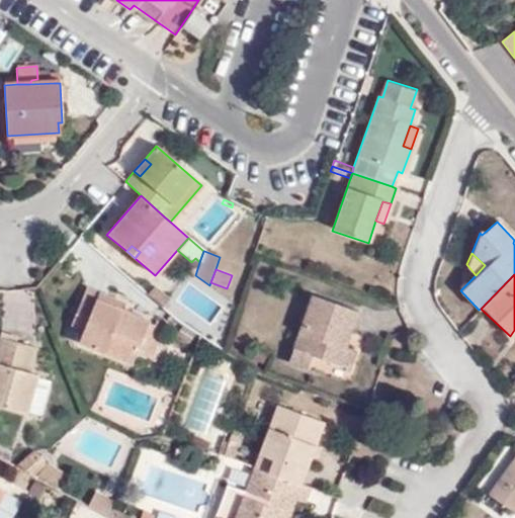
[(118,310),(95,299),(97,293),(85,288),(70,324),(83,329),(77,342),(130,363),(137,347),(146,350),(143,357),(152,360),(161,338),(152,334),(155,327),(147,324),(148,322),(118,310)]
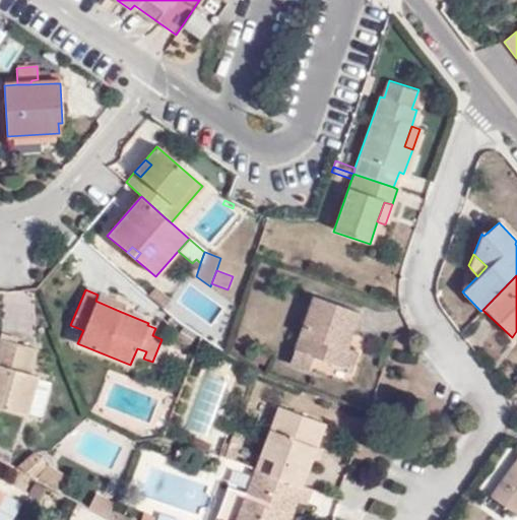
[(150,291),(146,296),(162,309),(165,305),(150,291)]
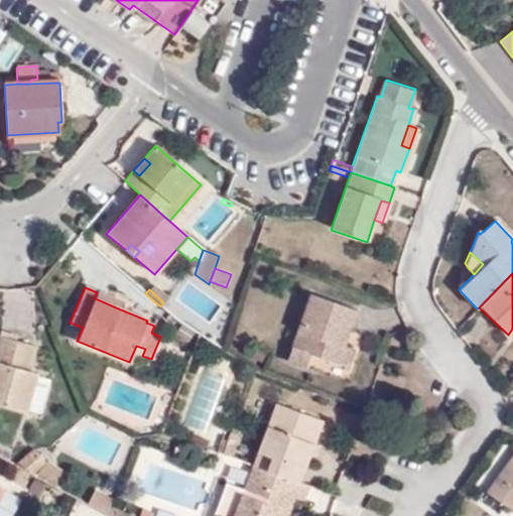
[(118,308),(121,302),(97,292),(95,298),(118,308)]
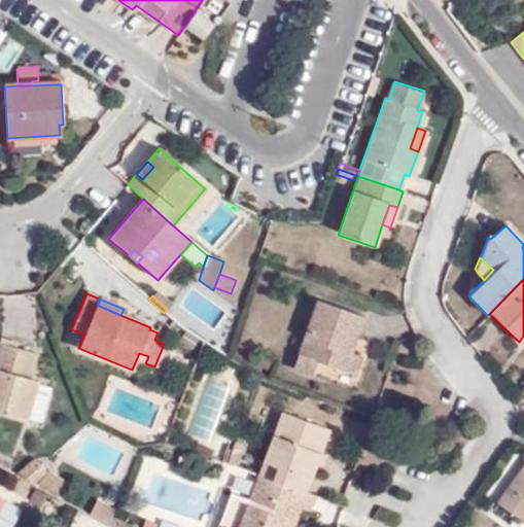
[(344,352),(346,343),(352,345),(361,319),(315,302),(291,371),(311,377),(316,364),(352,378),(359,358),(349,355),(344,352)]
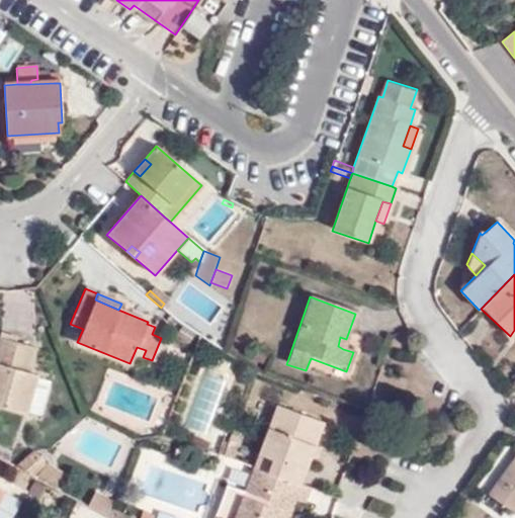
[(346,339),(340,337),(338,346),(343,349),(346,339)]
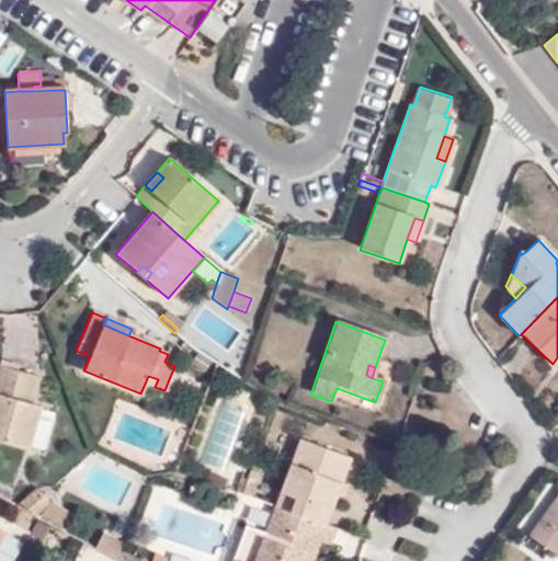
[(0,439),(27,448),(30,443),(37,410),(38,405),(29,403),(37,377),(0,367),(0,439)]
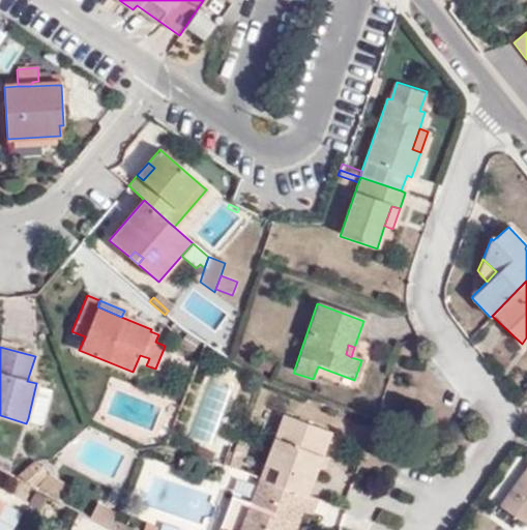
[(267,373),(271,364),(260,358),(256,366),(267,373)]
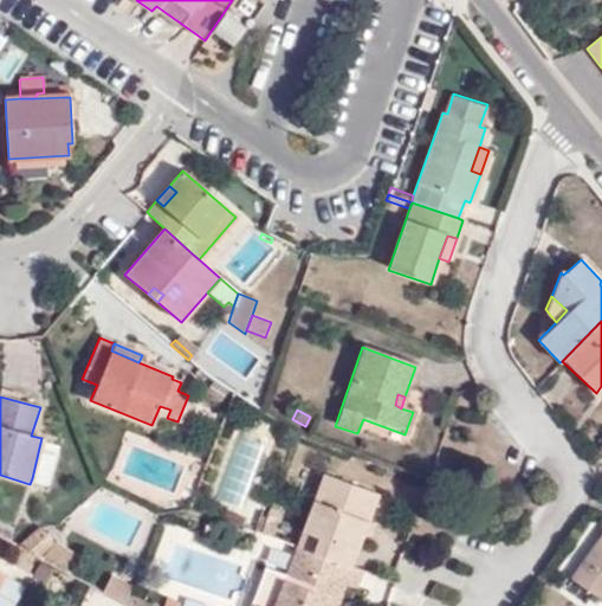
[(45,483),(56,449),(40,443),(32,478),(45,483)]
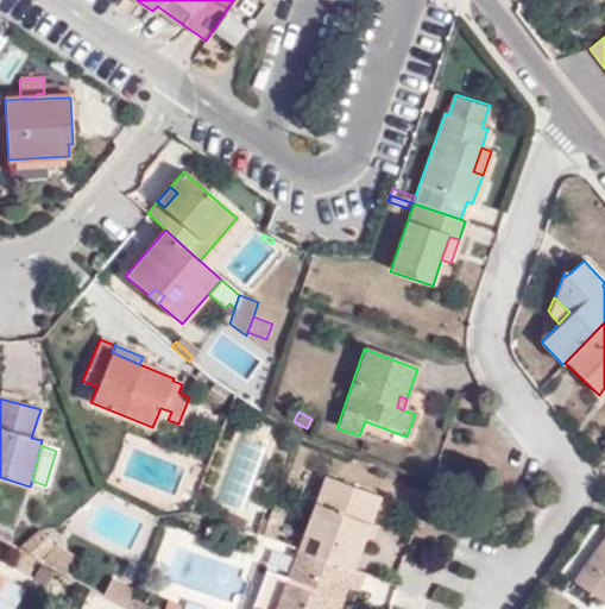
[(378,497),(326,478),(304,535),(321,541),(315,556),(351,570),(363,537),(357,534),(360,523),(367,525),(378,497)]
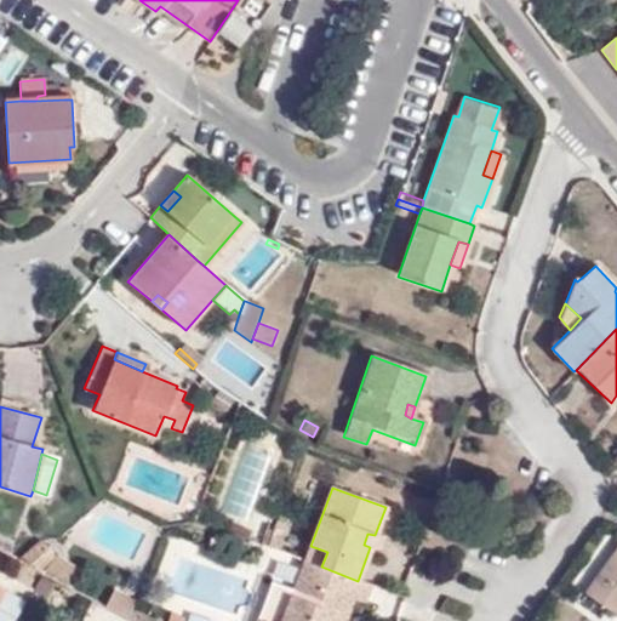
[(227,533),(249,540),(251,531),(229,524),(227,533)]
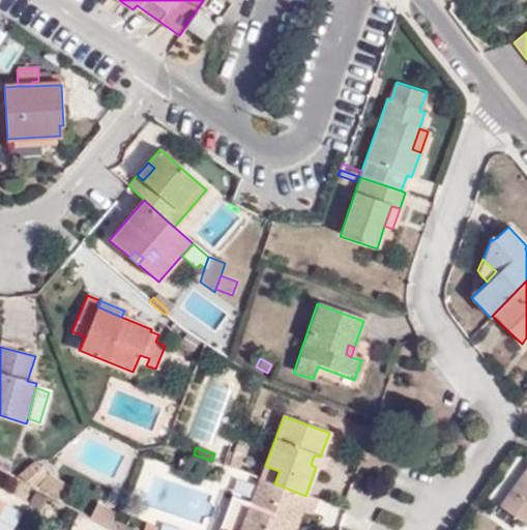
[(227,448),(221,464),(234,468),(239,452),(227,448)]
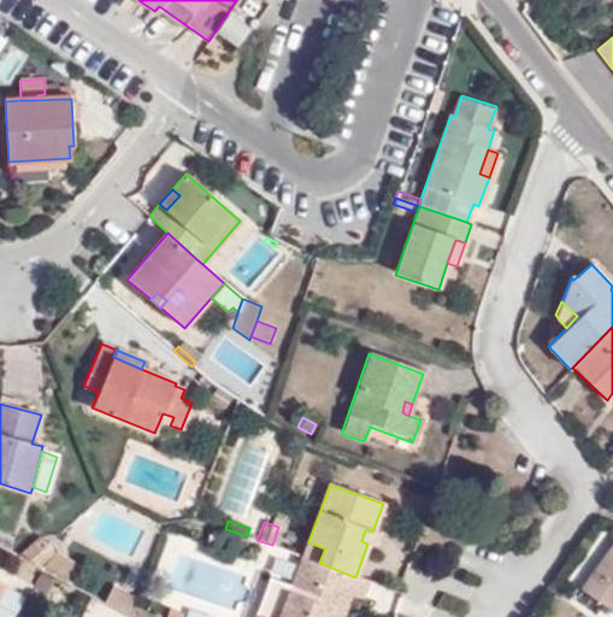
[(367,544),(372,532),(365,530),(361,541),(367,544)]
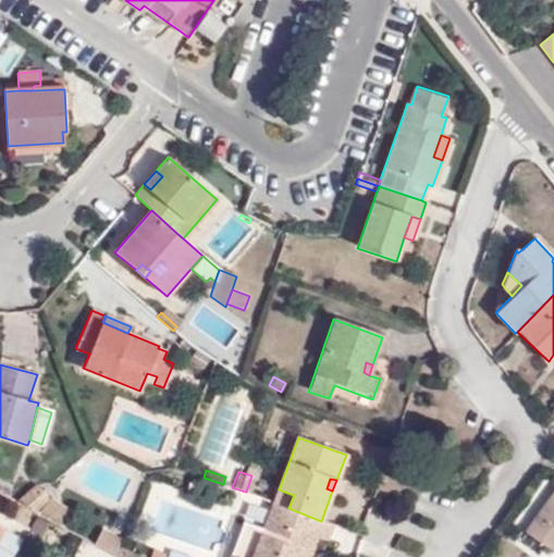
[(19,505),(23,507),(40,493),(33,487),(19,505)]
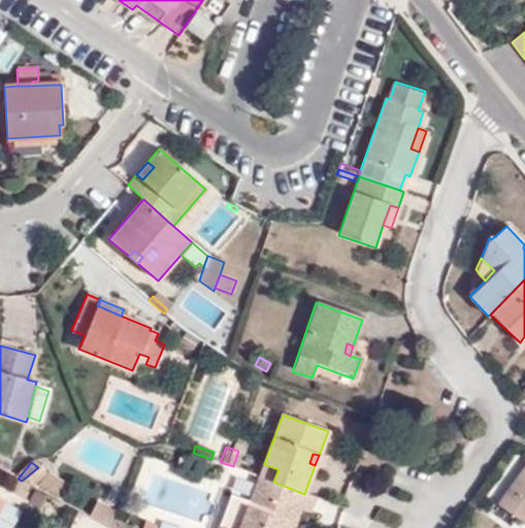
[(279,469),(264,464),(259,476),(273,482),(279,469)]
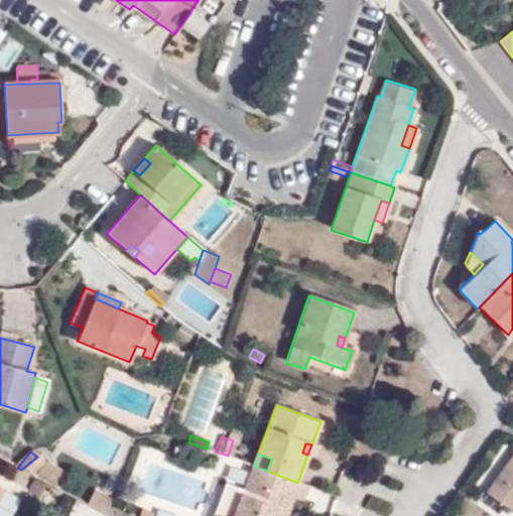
[(512,455),(485,493),(510,511),(512,507),(512,455)]
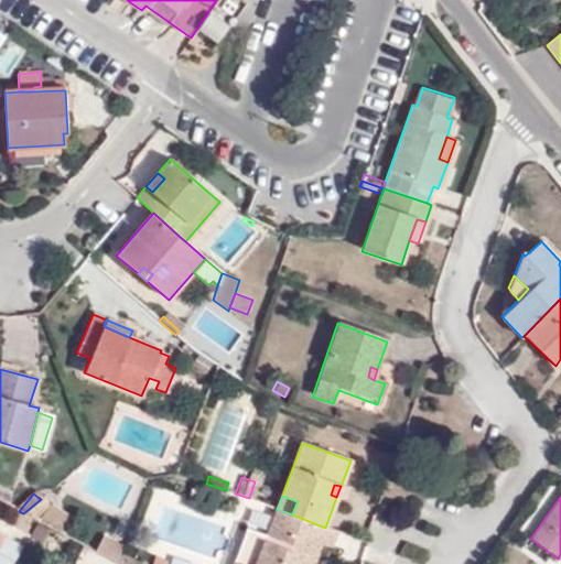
[(38,521),(52,508),(41,499),(23,513),(38,521)]
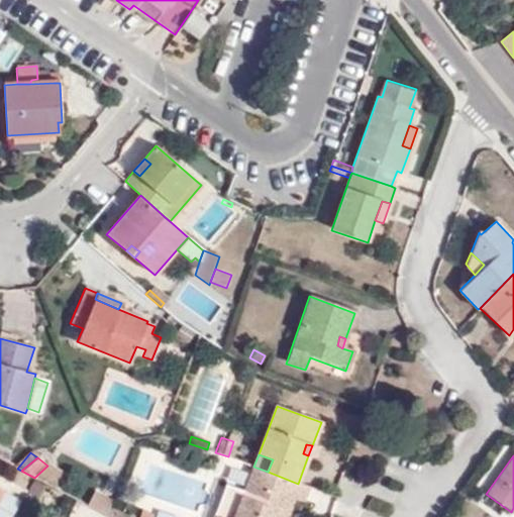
[(34,478),(63,492),(70,478),(47,466),(34,478)]
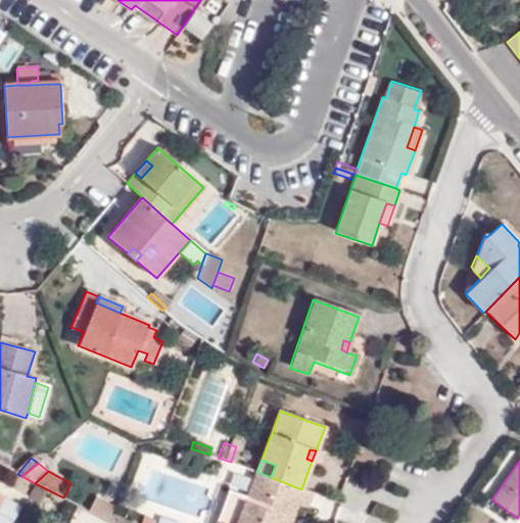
[(271,477),(256,472),(251,484),(266,489),(271,477)]
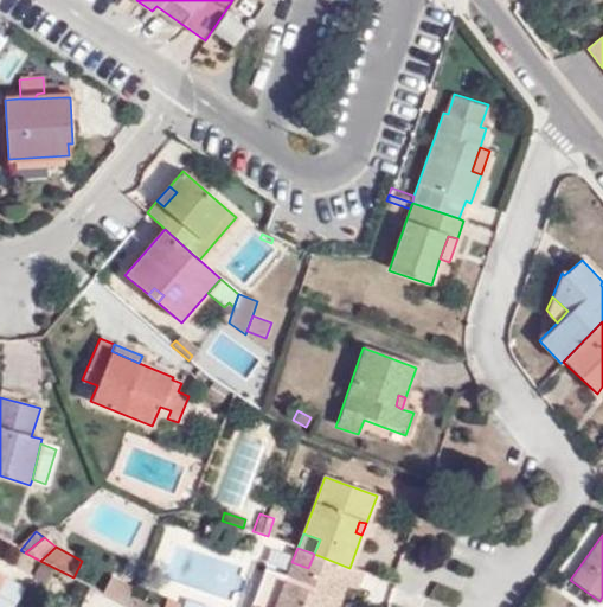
[(342,586),(354,590),(360,572),(350,568),(314,554),(308,568),(292,562),(287,577),(265,569),(251,606),(324,606),(334,583),(342,586)]
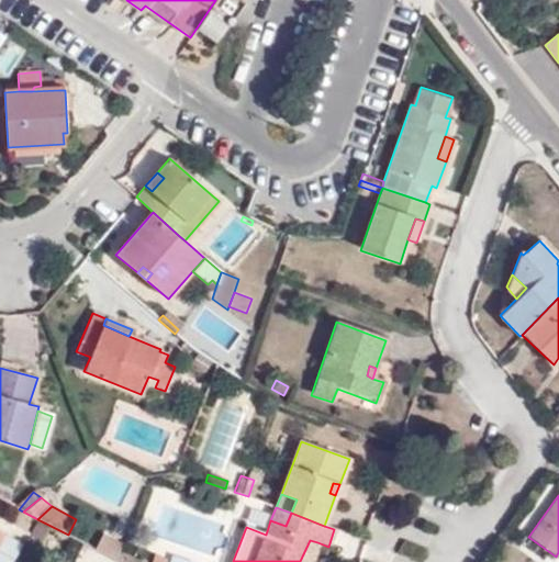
[(120,548),(99,537),(93,548),(115,560),(120,548)]
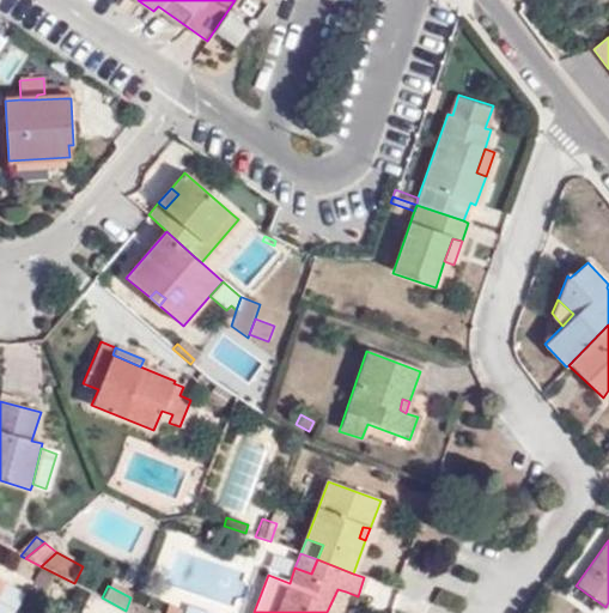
[(338,612),(346,592),(338,589),(327,612),(338,612)]
